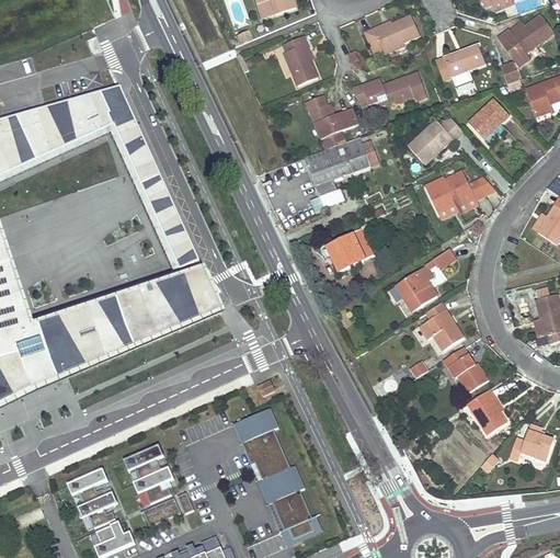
[(254,0),(255,2),(263,0),(267,0),(272,12),(272,13),(293,6),(290,0),(254,0)]
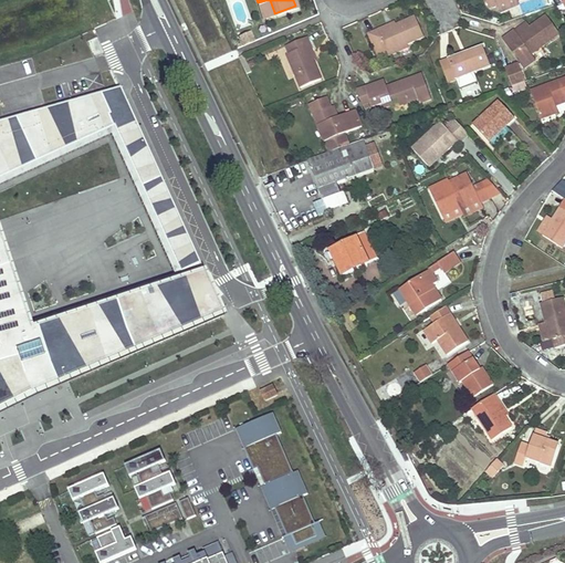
[(265,0),(258,2),(262,17),(274,12),(270,0),(265,0)]
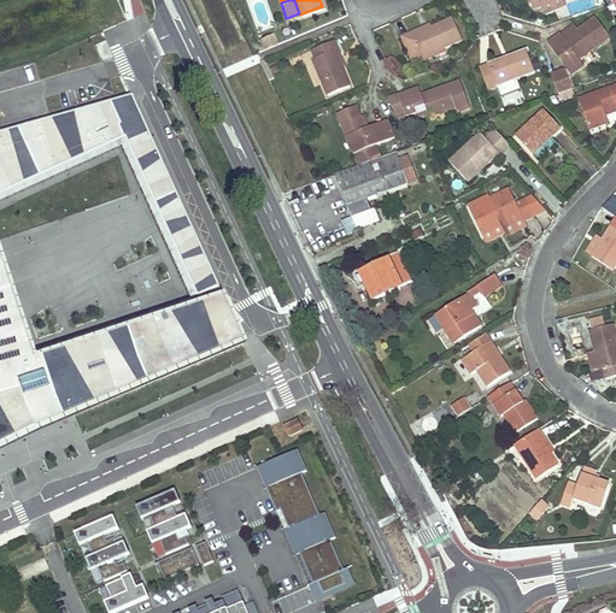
[(461,36),(451,16),(430,24),(411,33),(410,30),(400,35),(409,53),(418,49),(421,54),(443,45),(461,36)]
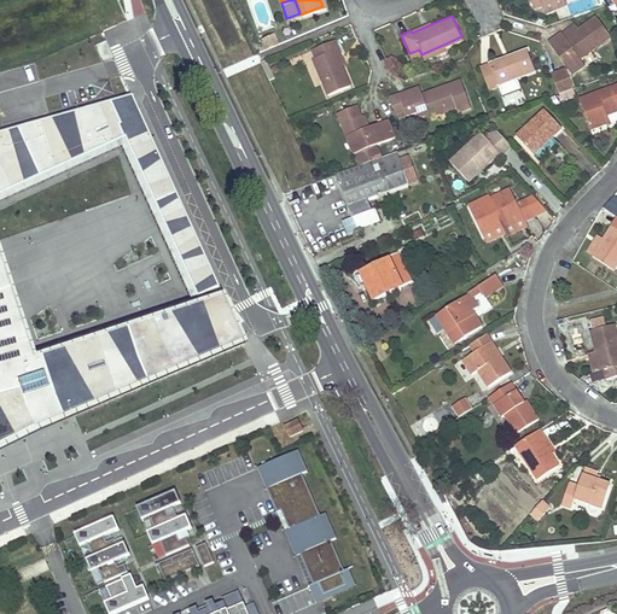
[(610,35),(594,16),(577,28),(564,37),(559,31),(548,39),(571,71),(583,64),(578,57),(610,35)]
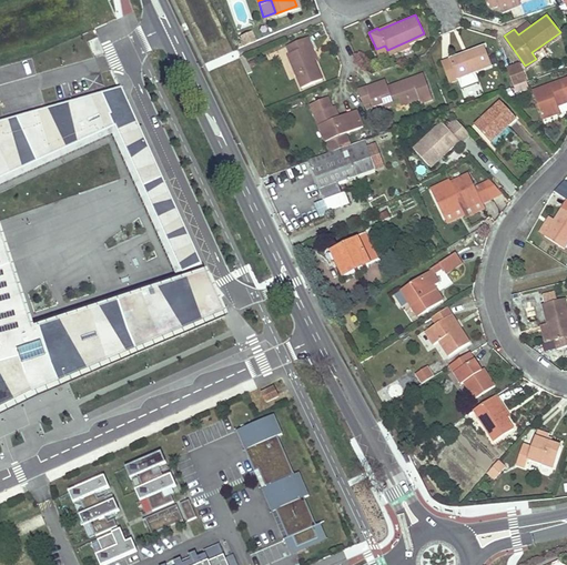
[(395,20),(377,28),(378,30),(396,22),(395,20)]
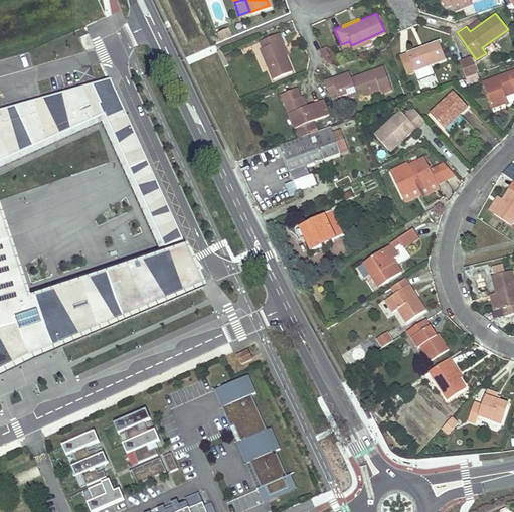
[(481,23),(477,18),(466,26),(470,31),(481,23)]
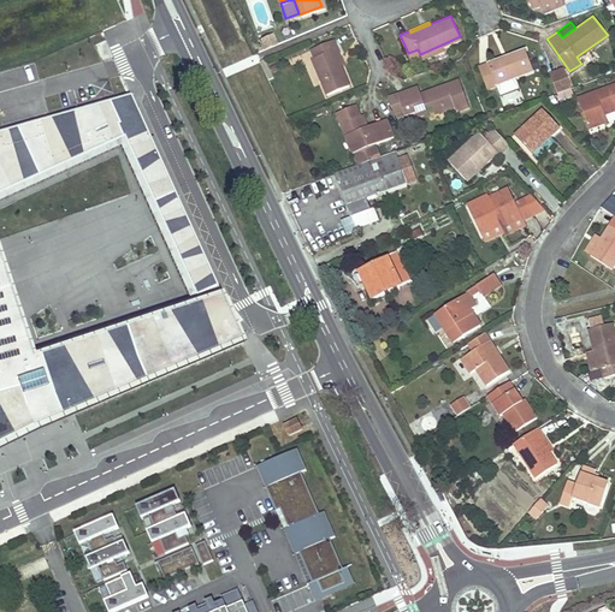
[(262,46),(276,41),(271,31),(259,36),(262,46)]
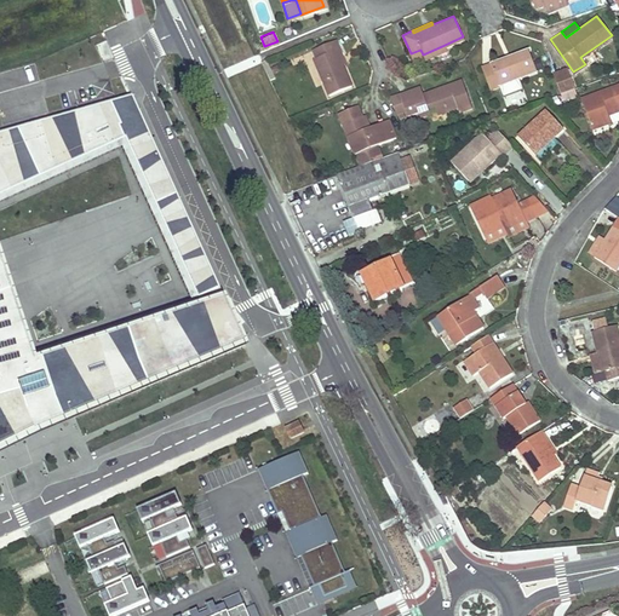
[(98,56),(91,36),(32,59),(40,79),(98,56)]
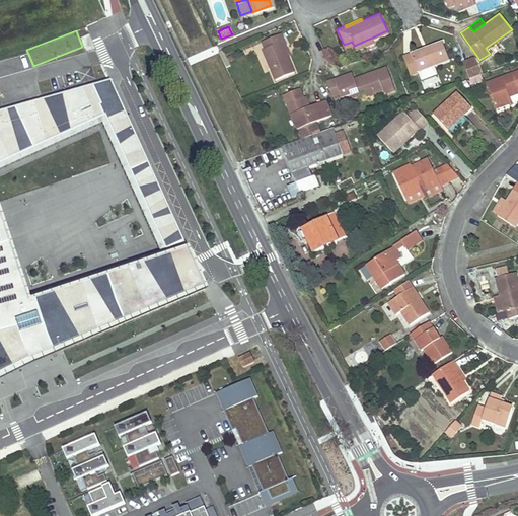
[(280,32),(261,40),(264,47),(262,47),(275,78),(293,70),(286,53),(281,41),(284,40),(280,32)]
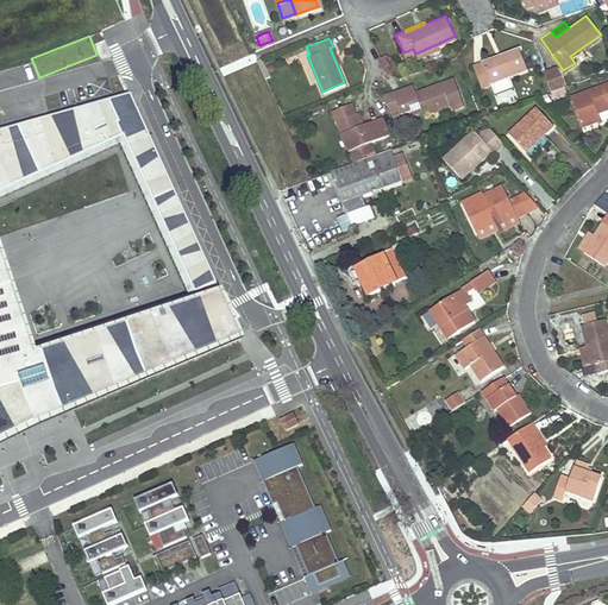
[(437,44),(415,54),(417,57),(439,48),(437,44)]
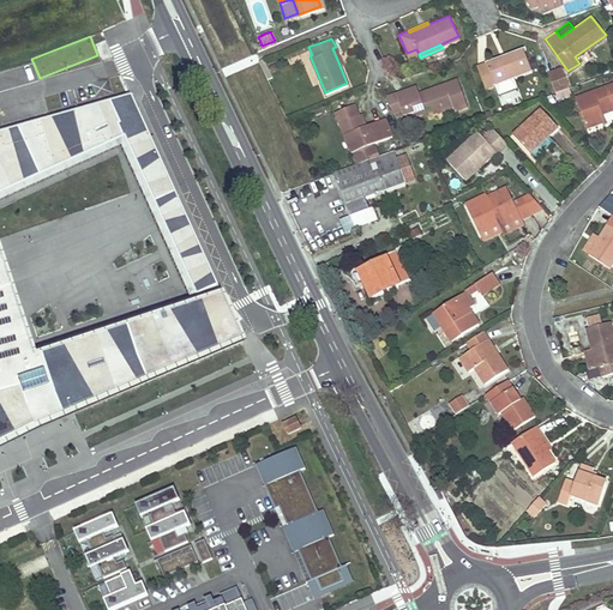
[(336,47),(332,48),(338,62),(342,61),(336,47)]
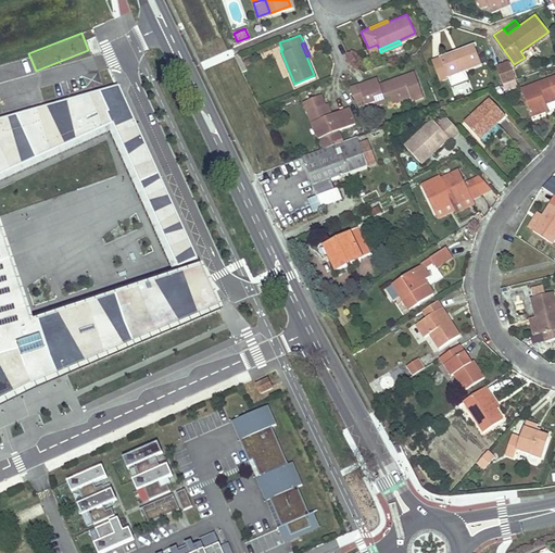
[(452,50),(438,55),(444,76),(480,64),(472,42),(455,49),(456,51),(453,52),(452,50)]
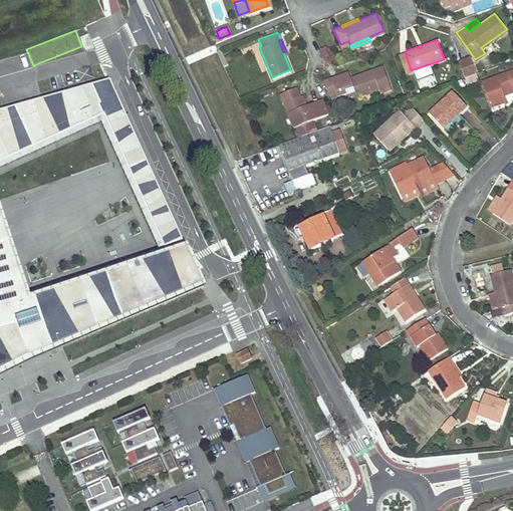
[(227,61),(221,47),(218,48),(224,62),(227,61)]
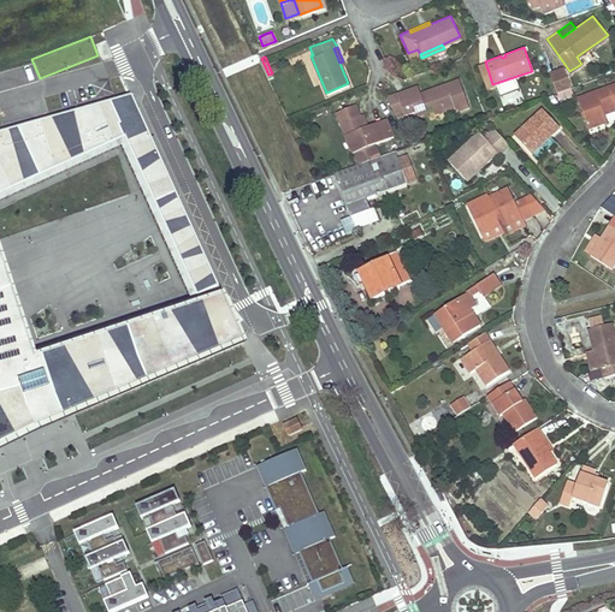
[(475,64),(484,88),(492,84),(485,61),(475,64)]
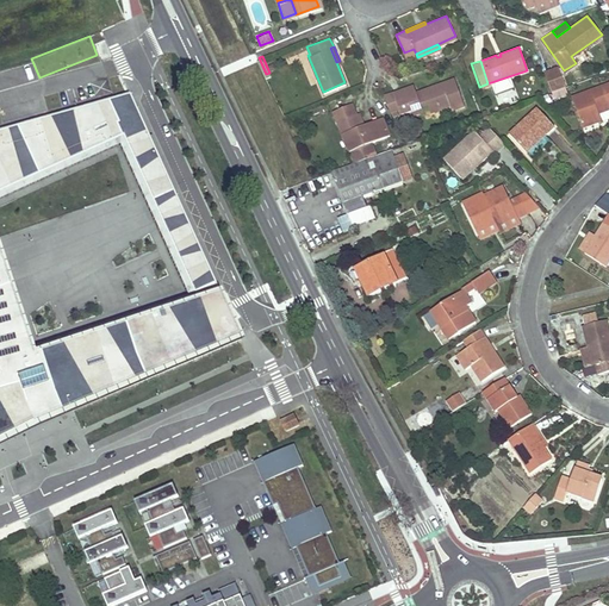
[(557,68),(544,73),(551,89),(563,85),(557,68)]
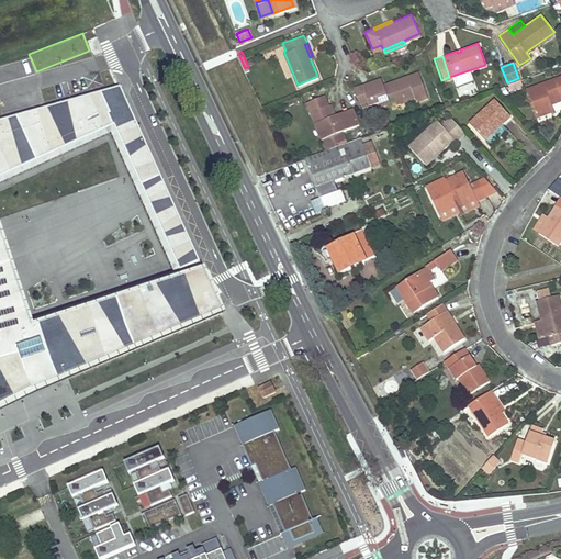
[(360,84),(366,100),(367,104),(378,101),(374,96),(383,92),(385,98),(393,96),(395,103),(413,97),(414,100),(426,94),(417,70),(396,78),(397,81),(393,82),(392,79),(380,84),(379,78),(360,84)]
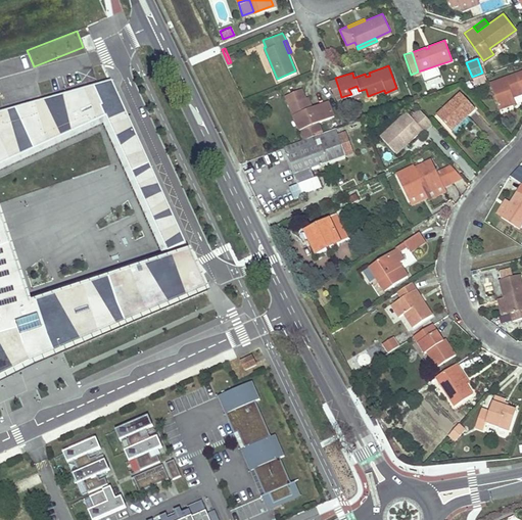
[(521,69),(489,81),(497,108),(514,102),(512,95),(511,92),(521,89),(521,88),(521,69)]
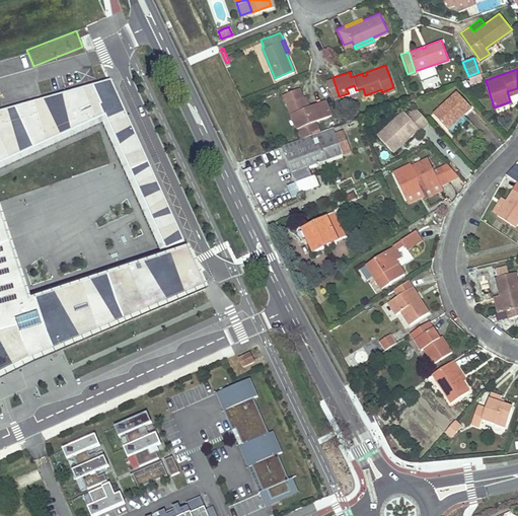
[(470,82),(482,79),(478,72),(468,76),(470,82)]
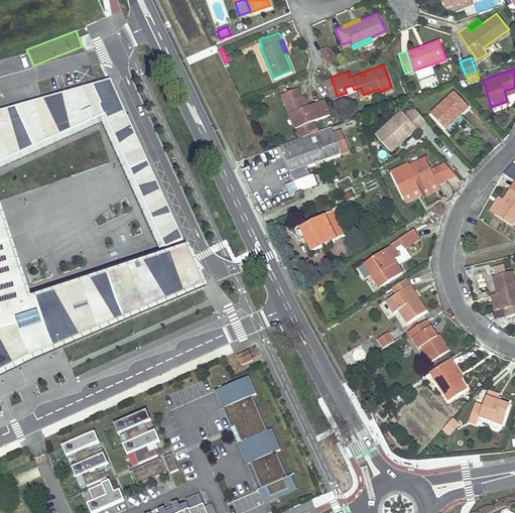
[(0,376),(30,361),(206,287),(107,78),(0,108),(0,376)]
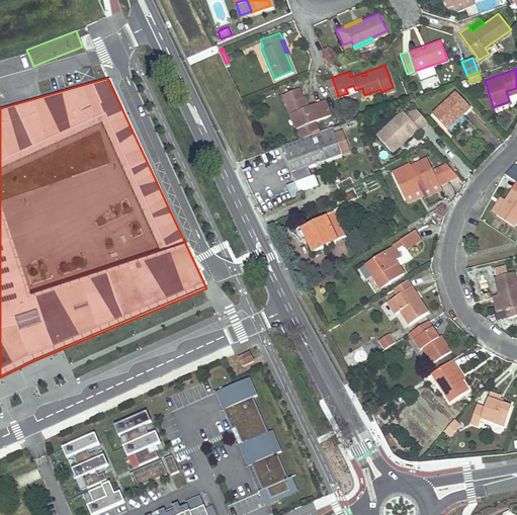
[(334,93),(329,78),(324,80),(332,97),(335,96),(334,93)]
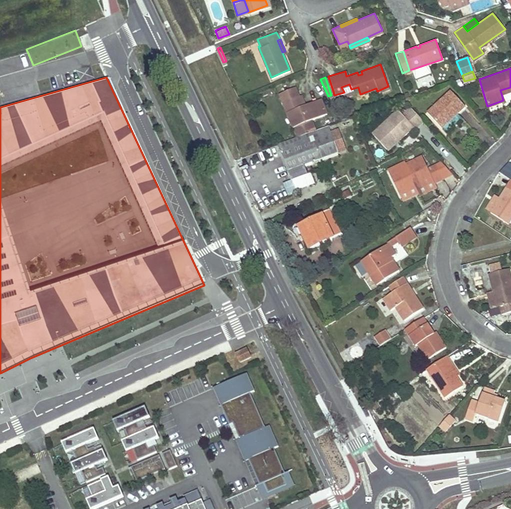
[(341,87),(344,92),(345,96),(353,94),(351,89),(349,84),(341,87)]
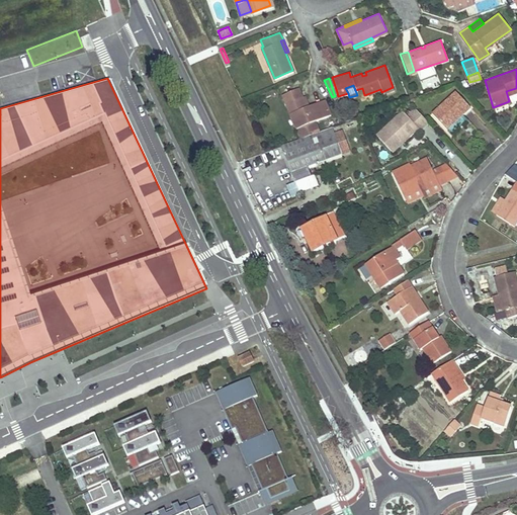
[(297,87),(281,94),(295,127),(321,117),(328,113),(322,99),(314,102),(308,105),(306,106),(300,96),(297,87)]
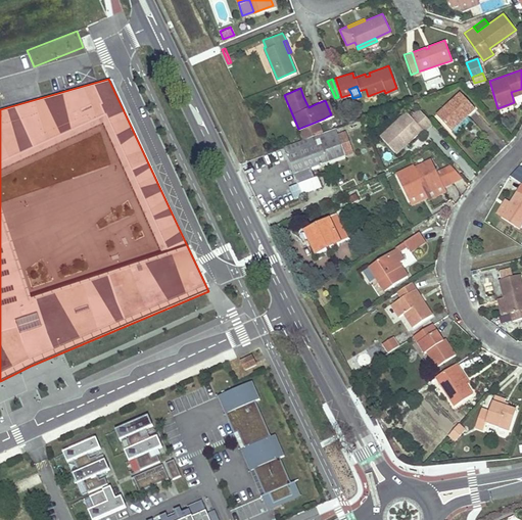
[(474,107),(460,91),(435,113),(449,130),(474,107)]
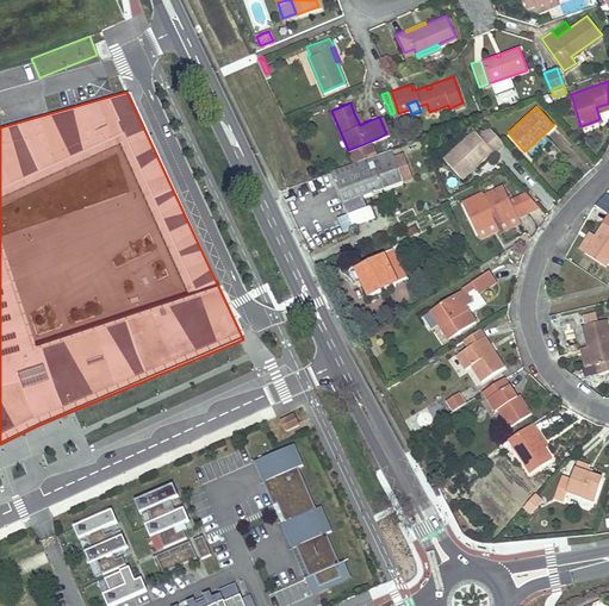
[(461,176),(491,149),(493,151),(503,142),(489,125),(478,133),(473,129),(442,157),(461,176)]
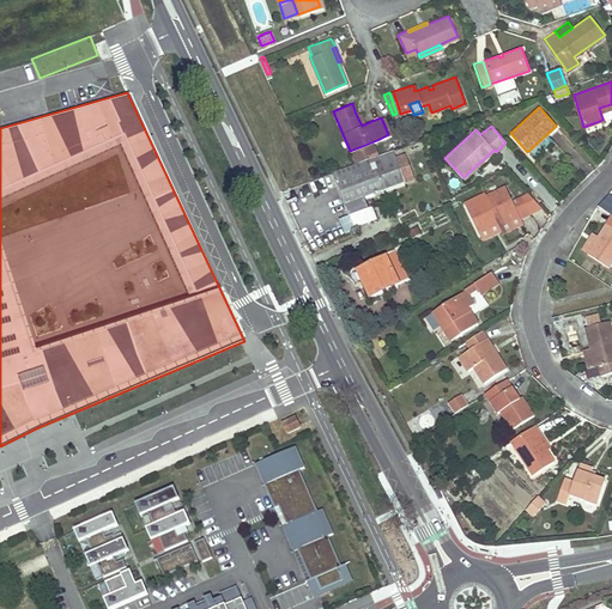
[(392,150),(332,171),(349,214),(355,226),(376,218),(373,207),(369,208),(364,194),(413,177),(405,154),(394,158),(392,150)]
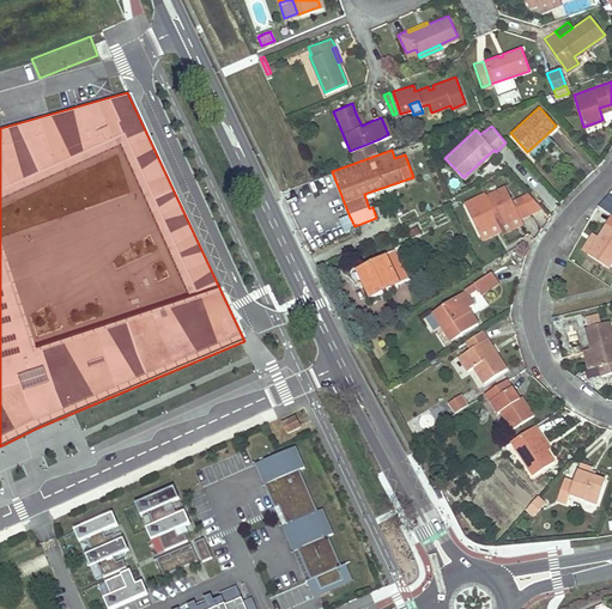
[(485,192),(465,201),(479,231),(500,221),(501,225),(519,215),(520,217),(540,206),(527,192),(513,200),(506,186),(486,194),(485,192)]
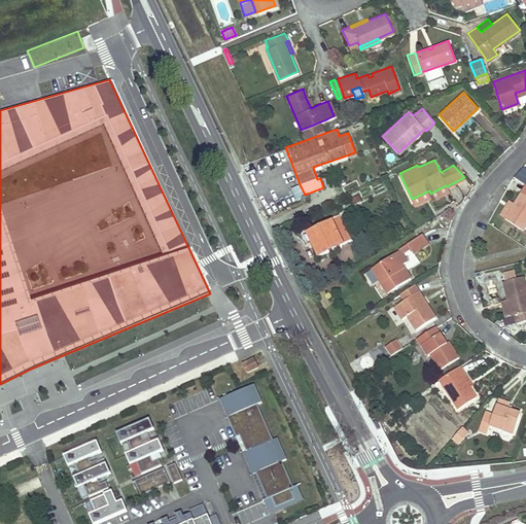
[(499,213),(524,229),(525,224),(525,183),(522,189),(513,204),(507,201),(499,213)]
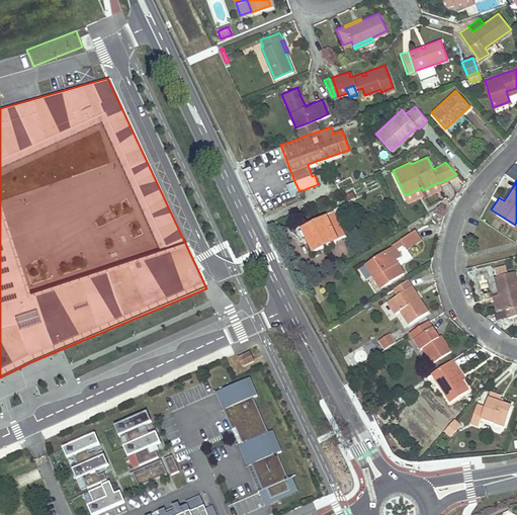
[(424,193),(425,195),(441,188),(439,183),(438,182),(423,190),(424,193)]
